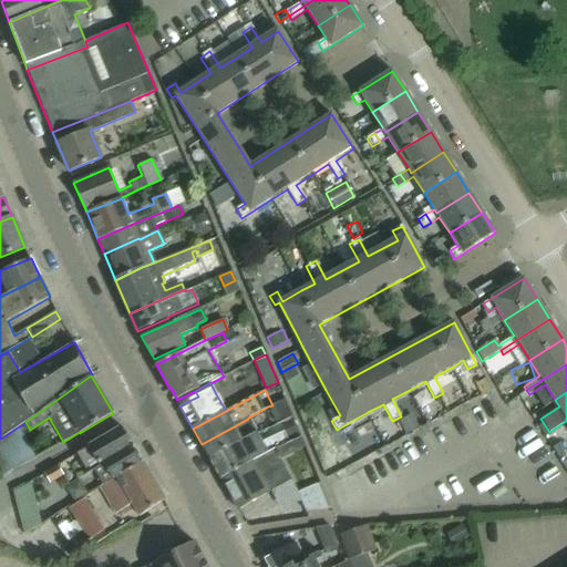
[(285,400),(272,405),(268,406),(278,424),(292,415),(285,400)]
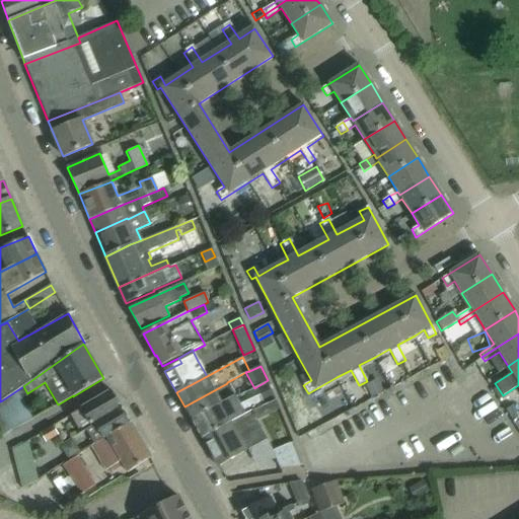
[(366,386),(372,396),(382,390),(377,380),(366,386)]
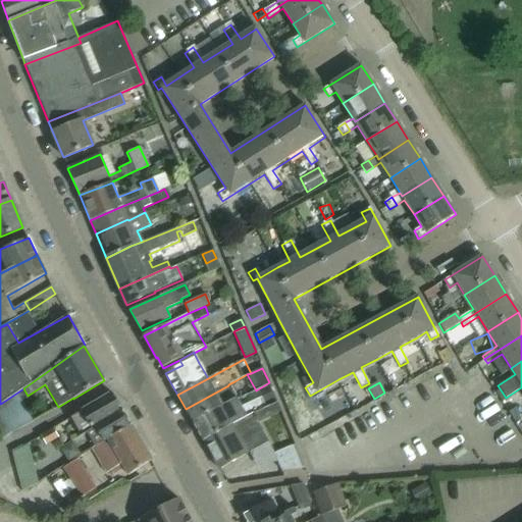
[(193,423),(237,400),(228,385),(186,409),(193,423)]
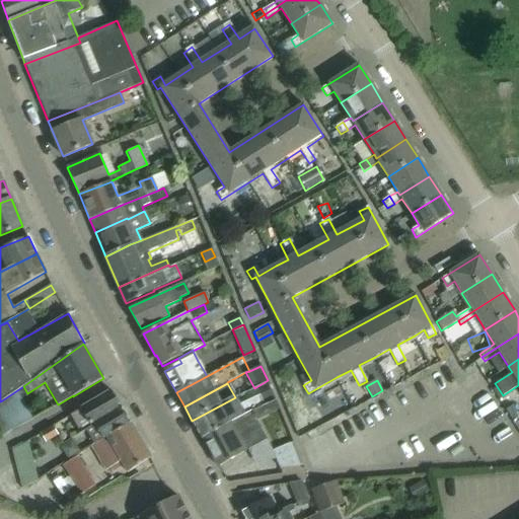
[(94,423),(122,406),(112,390),(70,416),(80,433),(86,430),(85,429),(95,424),(94,423)]
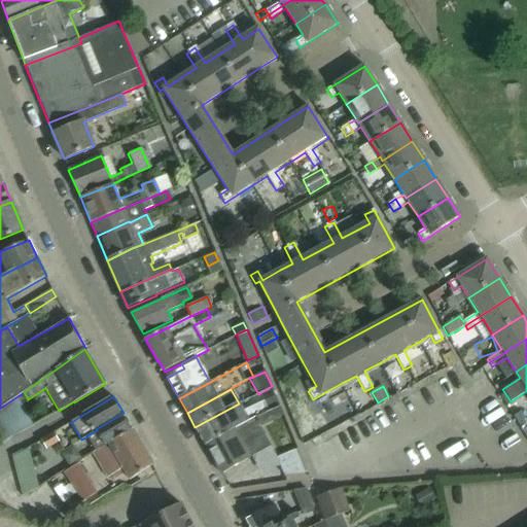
[(206,446),(269,412),(264,401),(243,412),(239,403),(195,427),(206,446)]
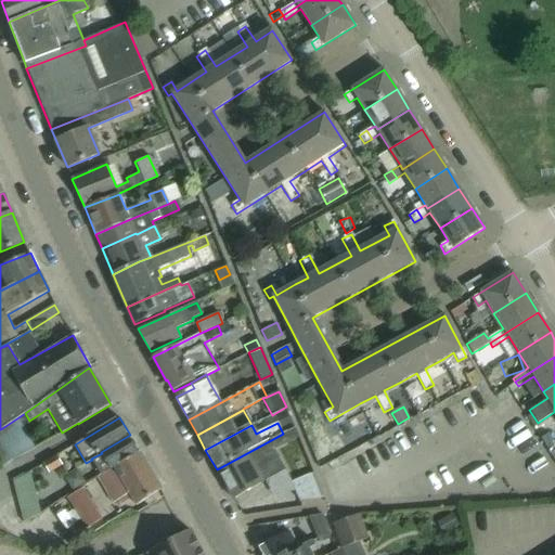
[(28,434),(16,440),(7,446),(2,428),(0,429),(0,467),(12,462),(11,460),(35,446),(28,434)]
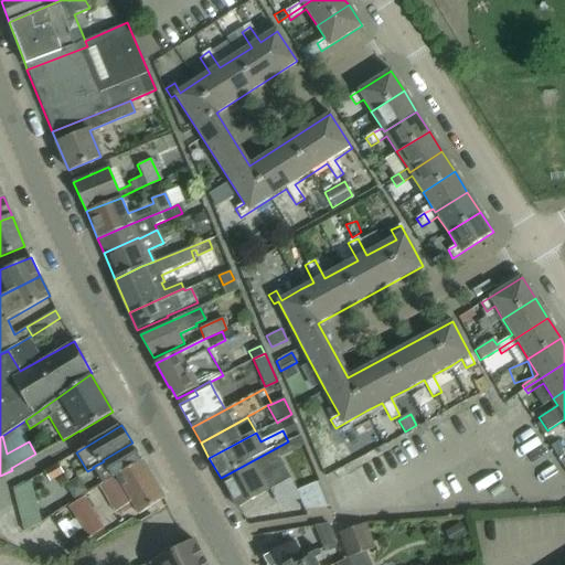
[(236,507),(286,481),(290,478),(279,456),(304,445),(299,436),(288,441),(221,478),(236,507)]
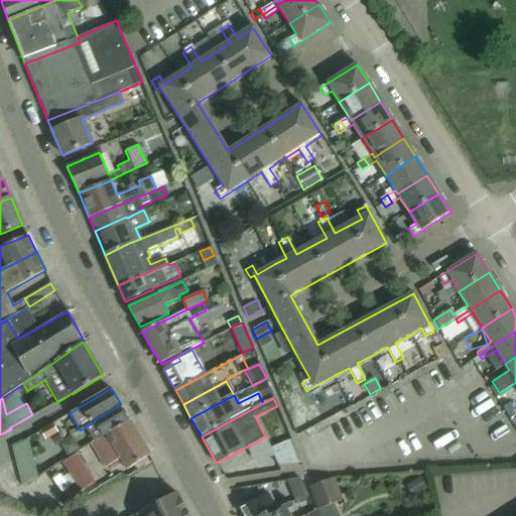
[(510,403),(503,407),(507,414),(514,410),(510,403)]
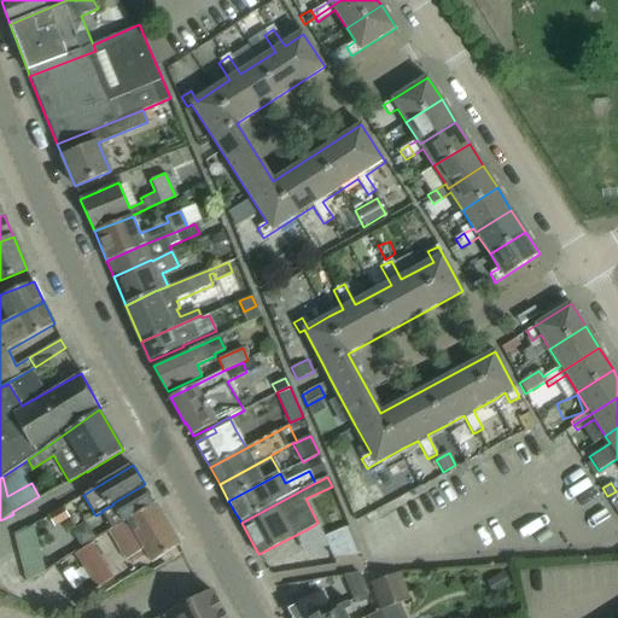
[(123,523),(156,502),(145,484),(112,503),(114,505),(101,511),(103,512),(108,520),(112,529),(122,523),(123,522),(123,523)]
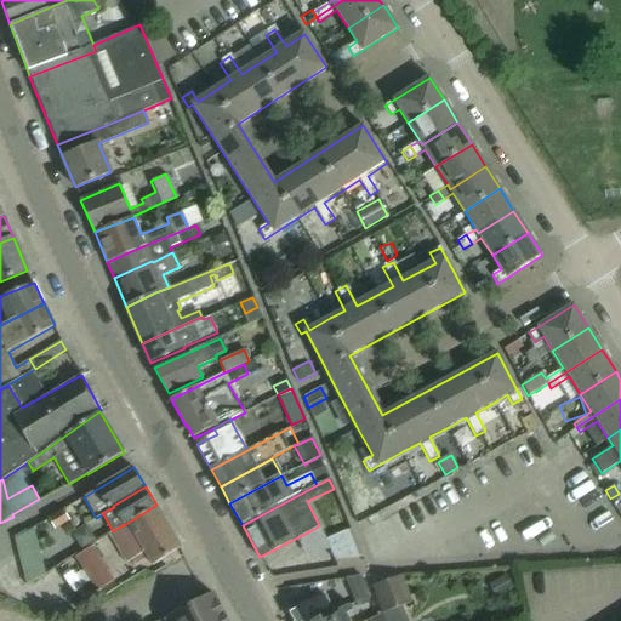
[(113,531),(110,533),(129,563),(144,553),(152,567),(181,547),(157,505),(124,525),(124,524),(123,525),(113,531)]
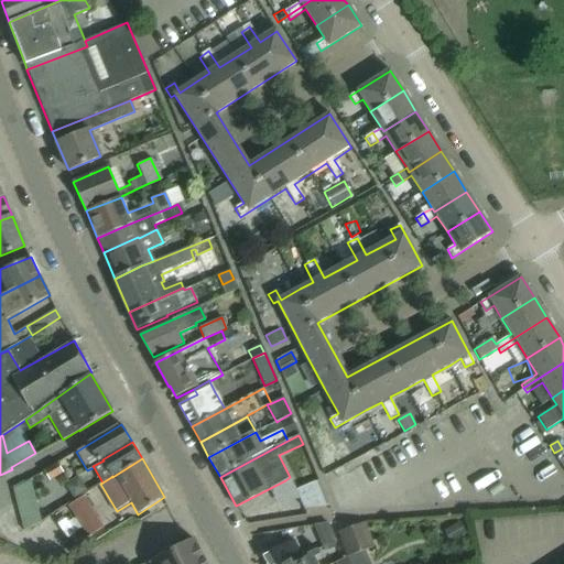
[(50,480),(63,473),(57,463),(44,470),(50,480)]
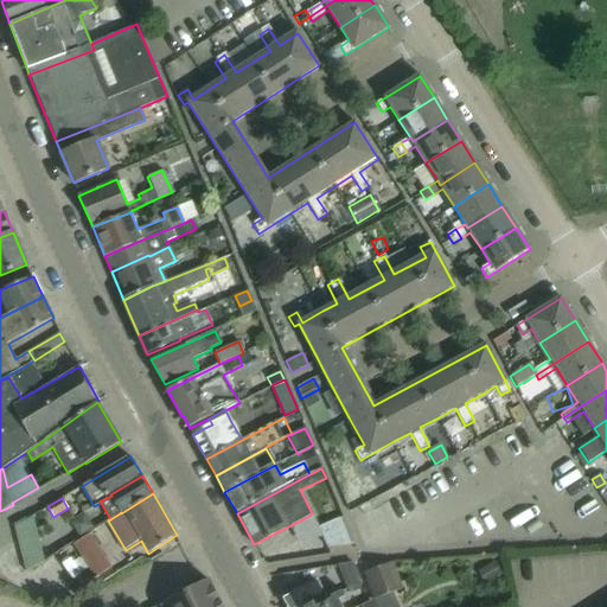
[(318,528),(323,537),(327,547),(349,544),(339,519),(318,528)]
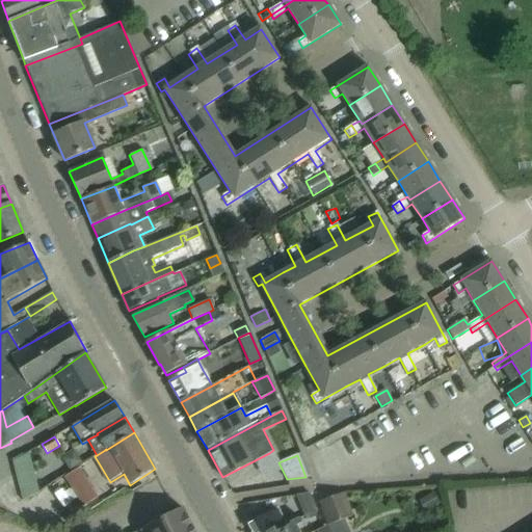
[(78,469),(63,478),(82,507),(97,499),(78,469)]
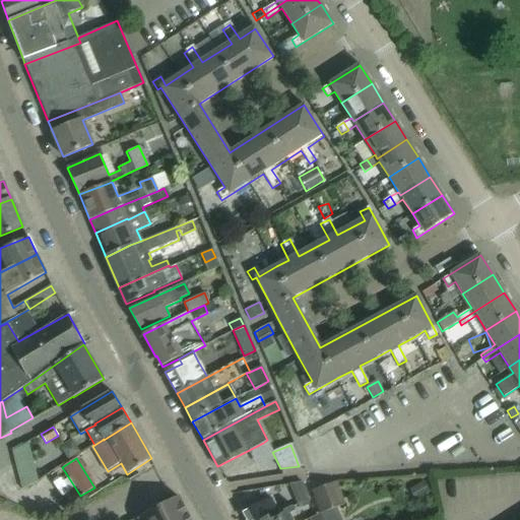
[(332,509),(335,508),(343,505),(335,482),(324,486),(332,509)]
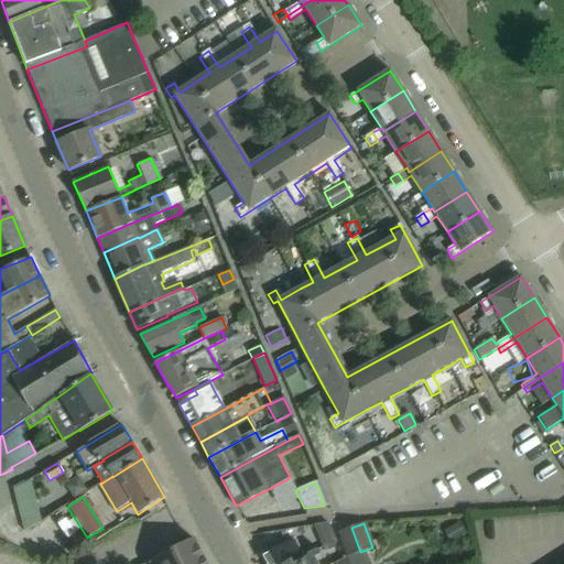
[(332,543),(324,524),(315,525),(324,546),(332,543)]
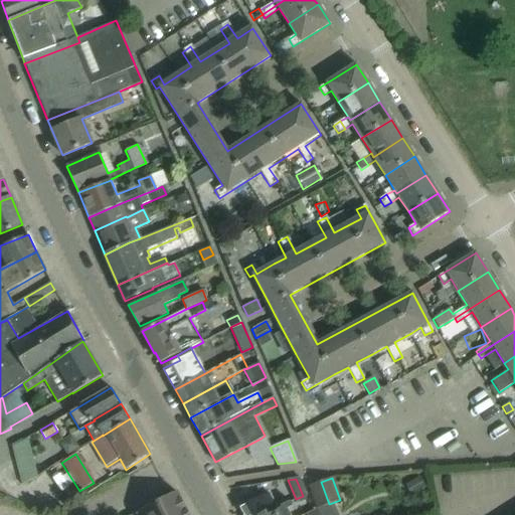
[(318,509),(329,504),(321,482),(310,487),(318,509)]
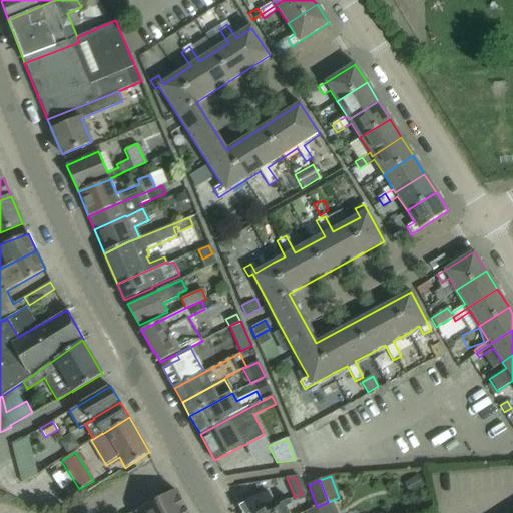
[(1,485),(0,487),(0,494),(21,500),(24,491),(1,485)]
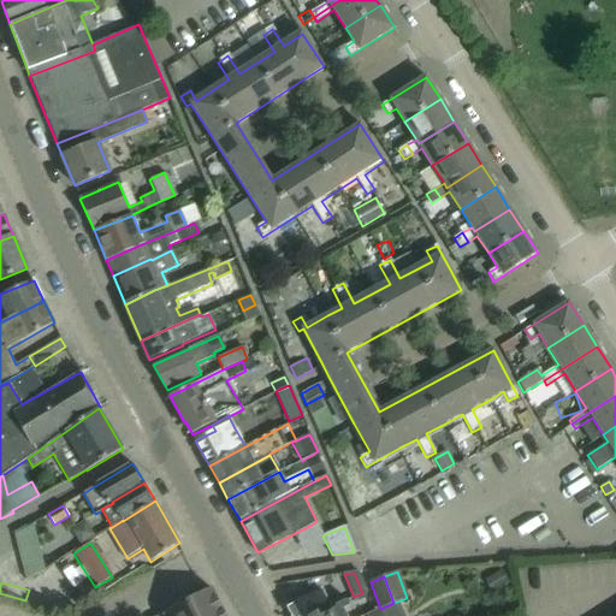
[(225,615),(211,588),(165,614),(165,615),(225,615)]
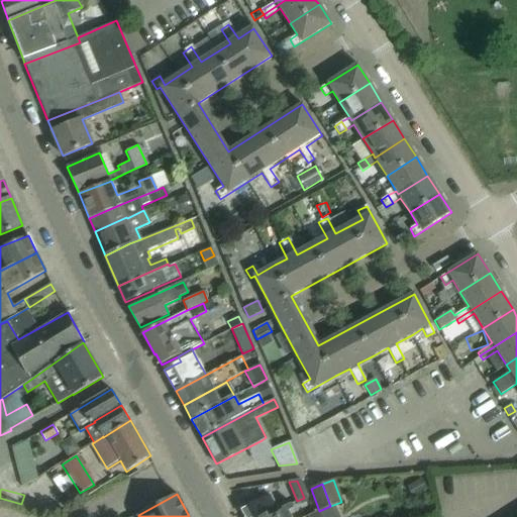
[(281,508),(291,504),(291,503),(285,506),(282,499),(274,503),(270,495),(240,508),(244,516),(257,516),(261,515),(262,516),(269,516),(278,512),(278,513),(282,511),(281,508)]
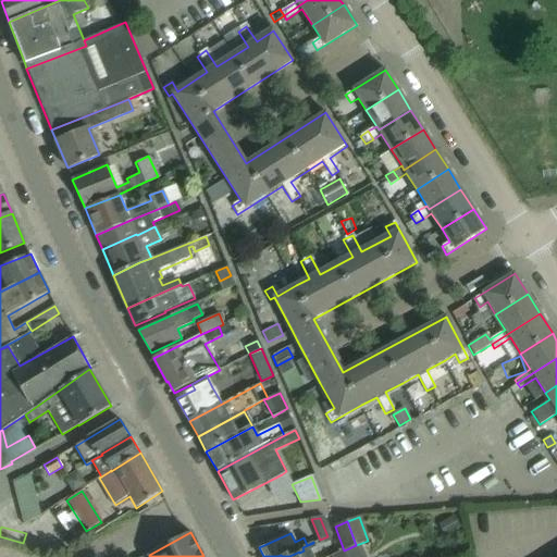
[(313,556),(310,551),(317,548),(313,543),(302,547),(304,551),(299,553),(299,552),(289,556),(282,556),(281,555),(277,556),(313,556)]
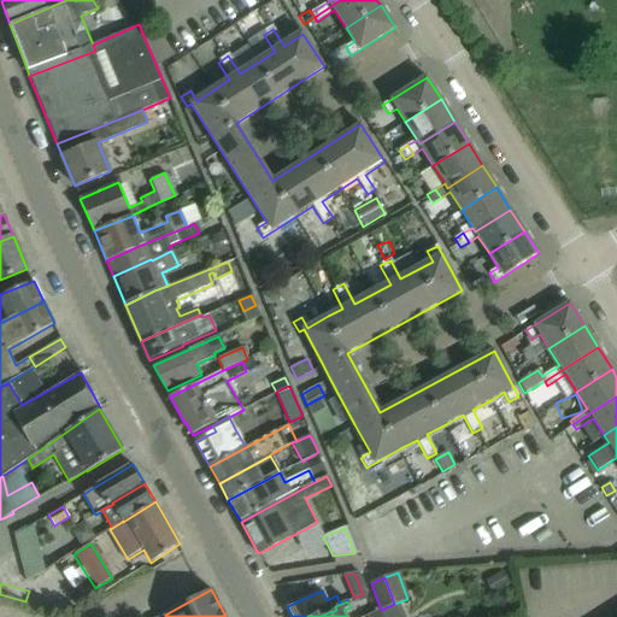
[(380,610),(382,616),(403,616),(398,603),(394,604),(381,610),(380,610)]
